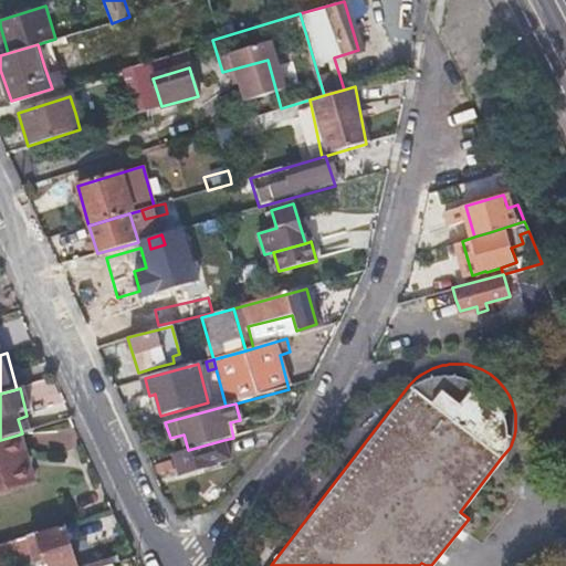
[(23,462),(34,459),(27,432),(22,433),(16,436),(23,462)]
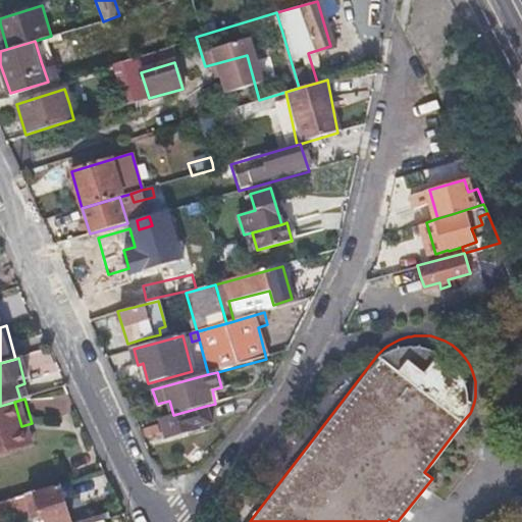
[(21,426),(14,402),(0,406),(0,452),(37,440),(32,423),(21,426)]
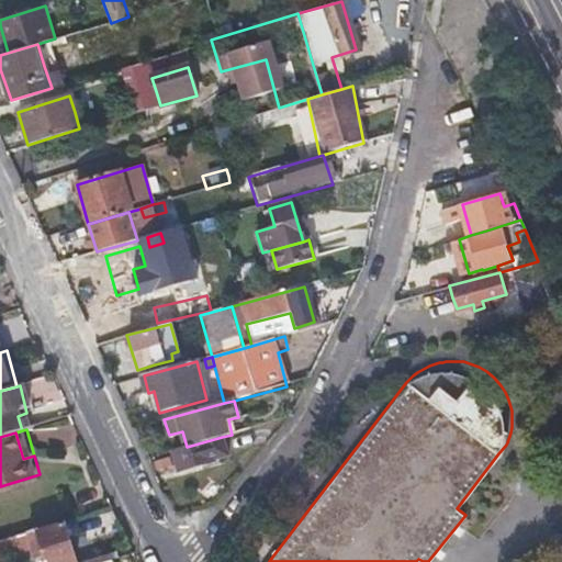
[(222,437),(187,447),(172,450),(179,471),(227,457),(222,437)]
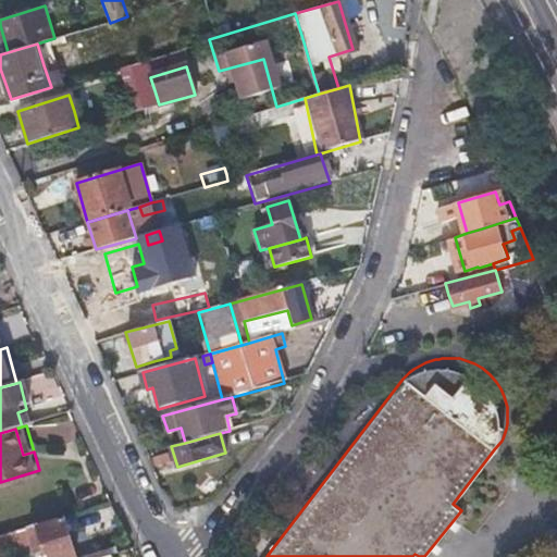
[(0,555),(39,545),(42,556),(70,556),(59,520),(0,536),(0,555)]
